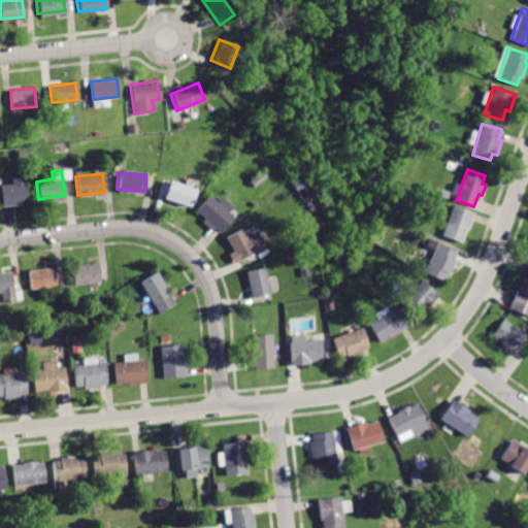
[(0,183),(0,205),(27,202),(24,175),(10,176),(11,183),(0,183)]
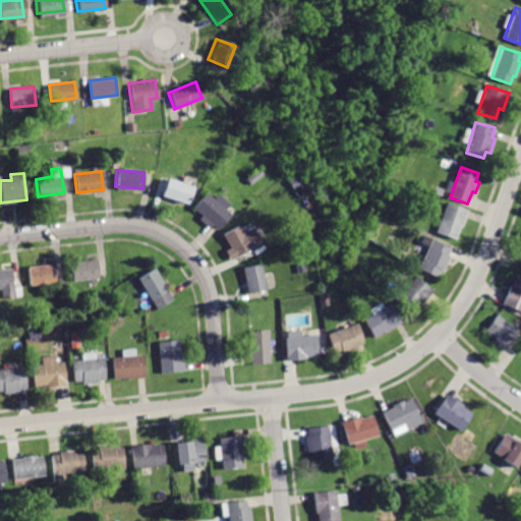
[(164,177),(159,195),(185,205),(191,186),(164,177)]
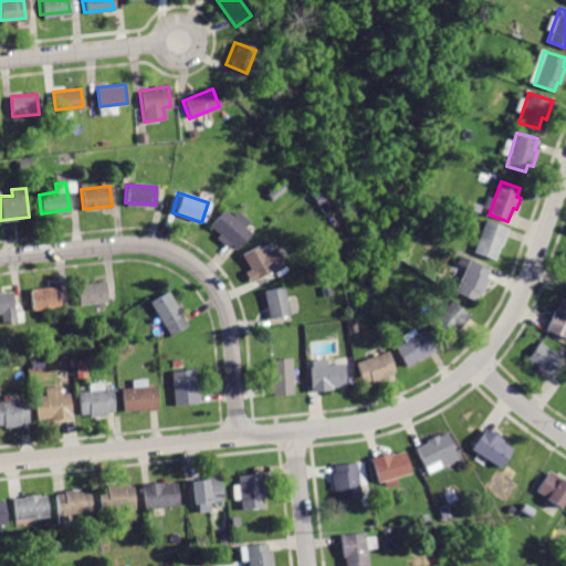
[(221,212),(209,224),(218,233),(215,237),(224,247),(228,243),(234,250),(249,234),(242,229),(248,223),(236,212),(229,219),(221,212)]
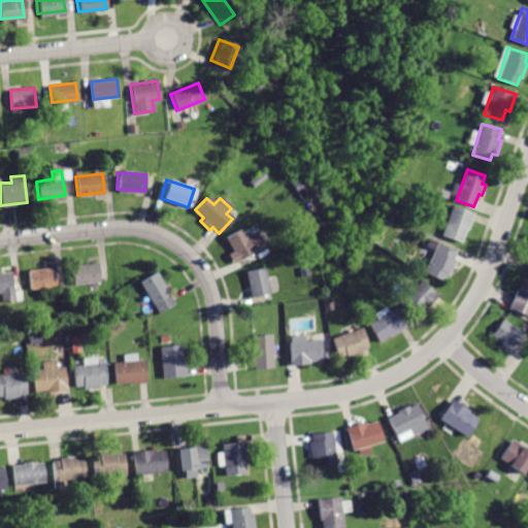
[(452,205),(442,235),(462,241),(465,230),(468,231),(474,212),(452,205)]
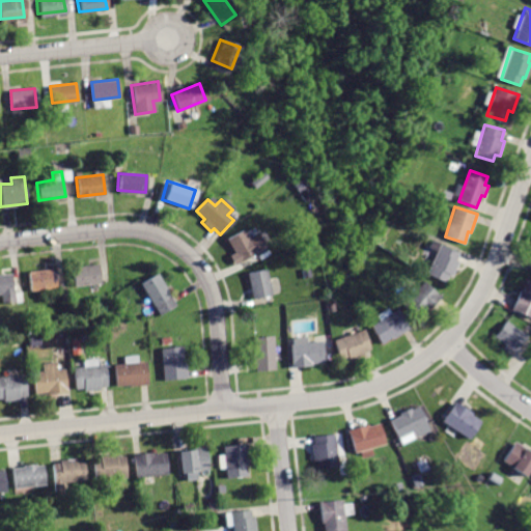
[(240,231),(224,241),(231,252),(227,255),(233,266),(261,248),(252,232),(244,238),(240,231)]
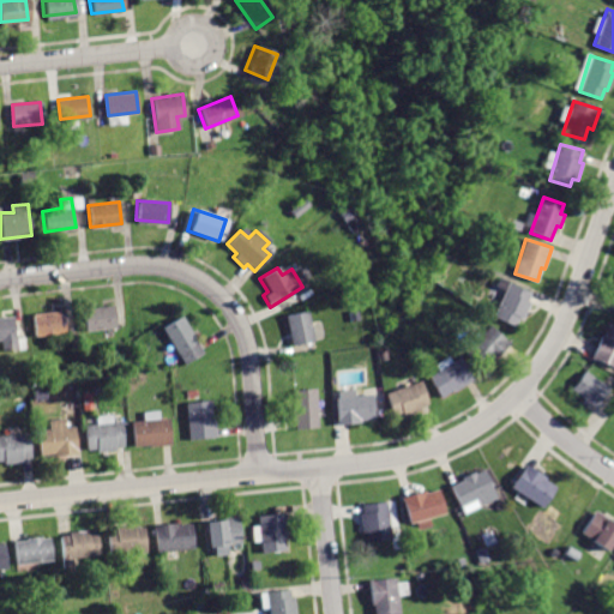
[(507,283),(494,317),(516,325),(518,320),(522,323),(529,305),(527,304),(531,293),(507,283)]
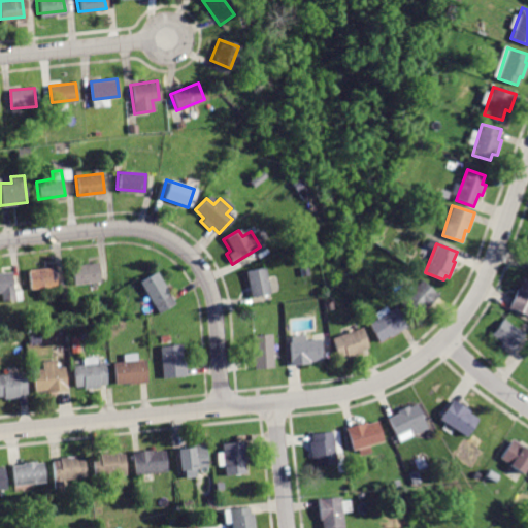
[(73,265),(75,283),(102,281),(101,263),(73,265)]
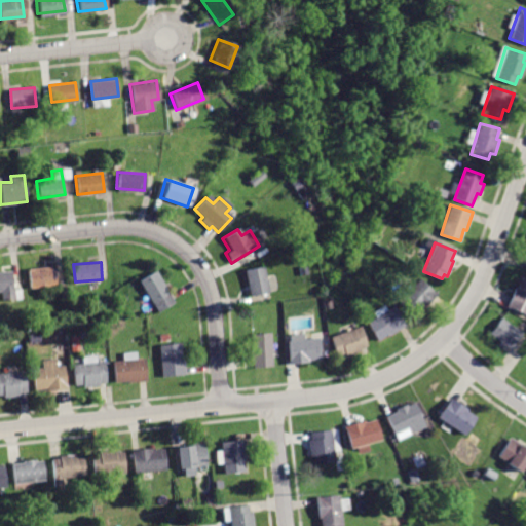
[(29,268),(31,288),(58,285),(55,266),(29,268)]
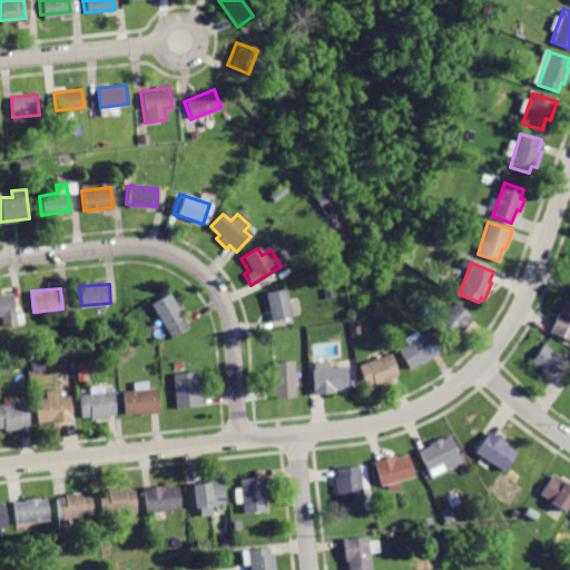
[(282,291),(262,295),(268,321),(287,316),(282,291)]
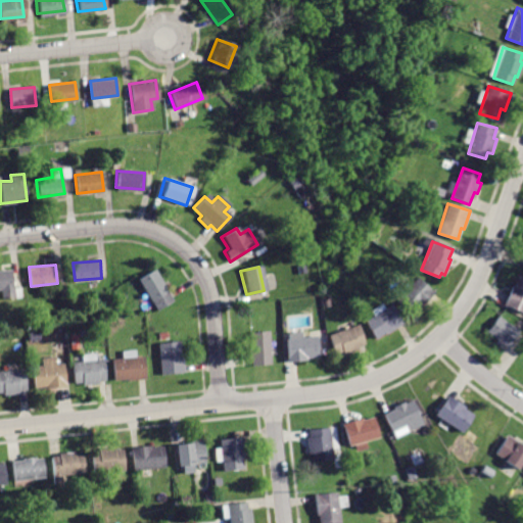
[(0,269),(0,289),(1,289),(3,300),(17,298),(12,268),(0,269)]
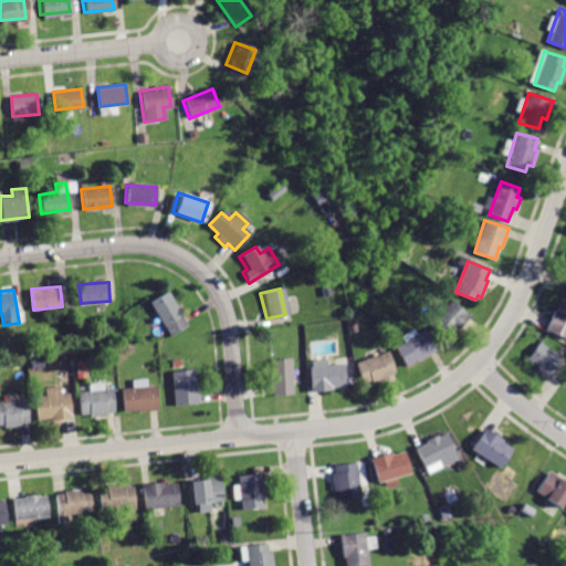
[(166,293),(148,305),(170,337),(187,325),(166,293)]
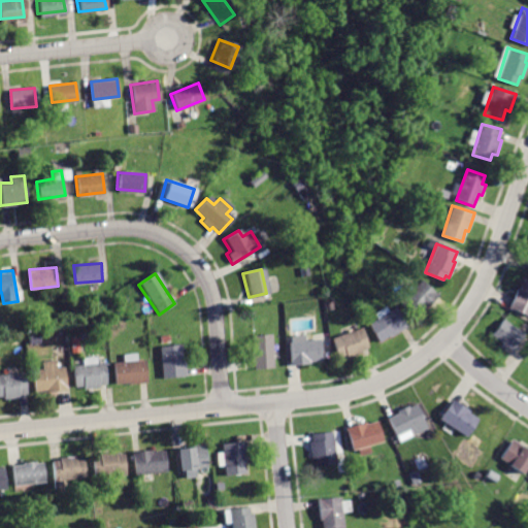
[(422,278),(398,303),(413,318),(426,304),(428,306),(438,295),(422,278)]
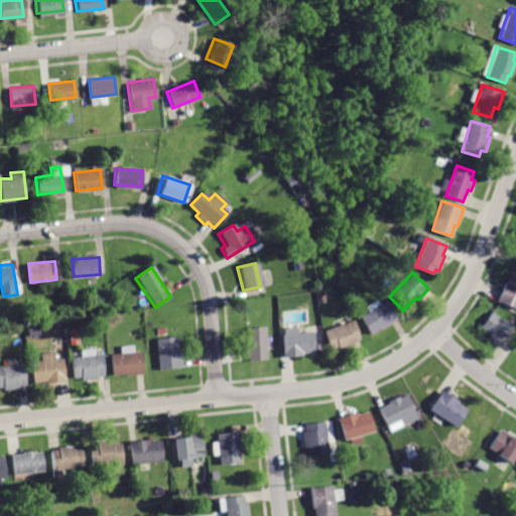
[(515,275),(511,274),(508,281),(506,280),(498,299),(515,305),(515,275)]
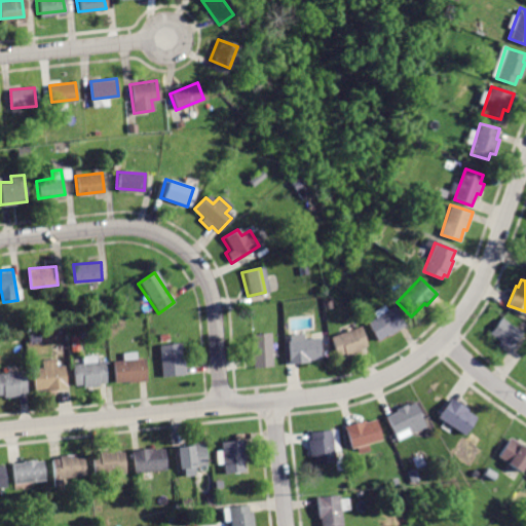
[(367,323),(378,340),(387,334),(389,336),(406,326),(392,306),(367,323)]
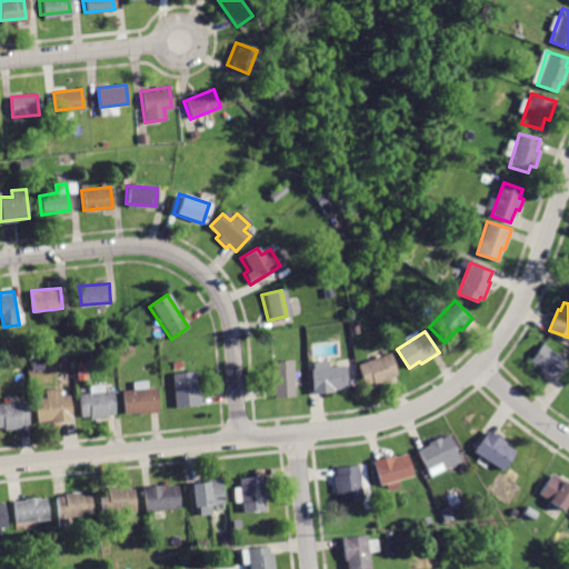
[(542,346),(531,361),(541,369),(538,372),(549,380),(563,360),(542,346)]
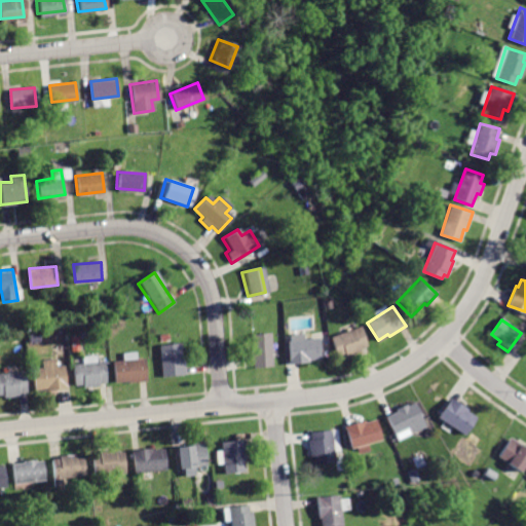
[(330,337),(337,355),(342,353),(344,358),(361,351),(360,348),(367,345),(360,326),(330,337)]
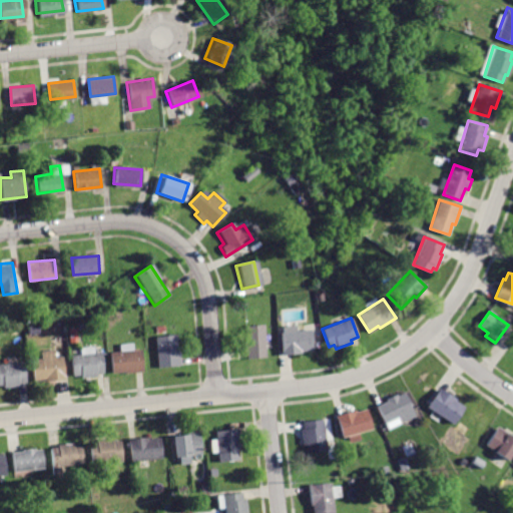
[(243,326),(245,350),(246,350),(247,360),(268,358),(265,324),(243,326)]
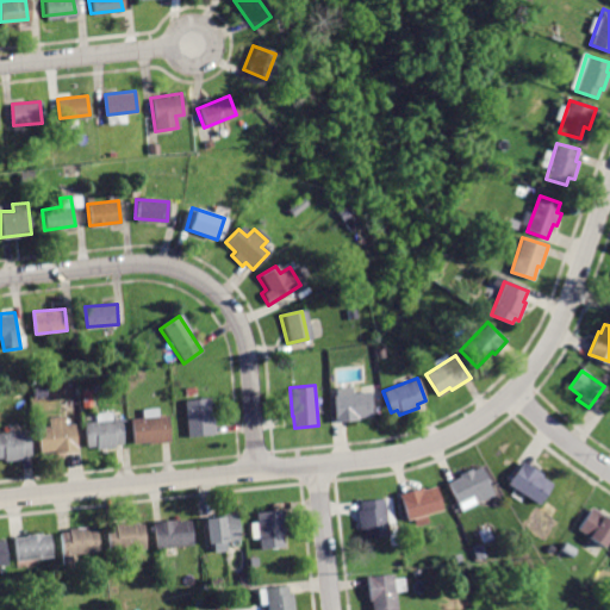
[(329,387),(331,422),(359,419),(358,416),(371,415),(369,391),(349,393),(349,386),(329,387)]
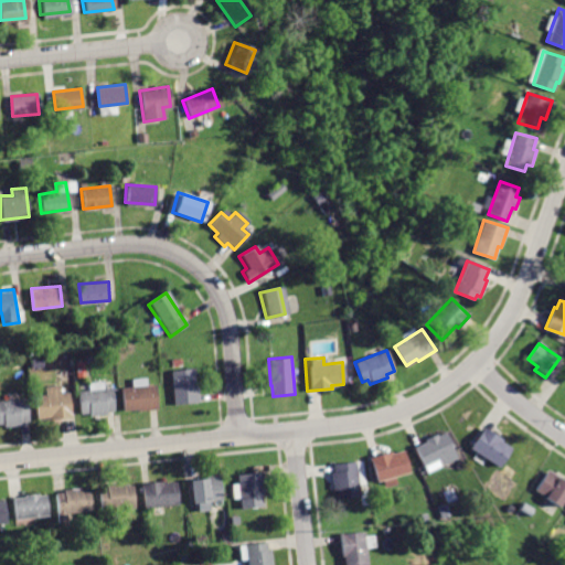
[(170,370),(173,406),(199,403),(196,383),(193,384),(192,368),(170,370)]
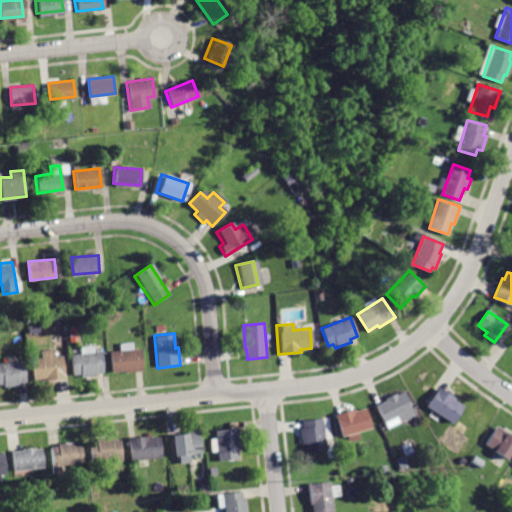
[(31,360),(33,378),(63,374),(60,357),(54,357),(52,348),(40,349),(41,359),(31,360)]
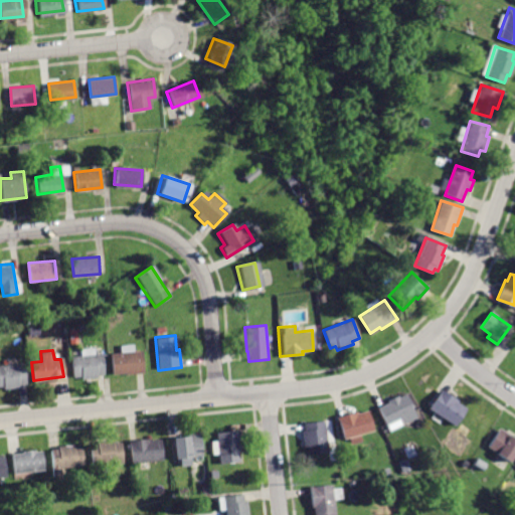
[(111,354),(113,373),(127,371),(127,374),(144,373),(141,351),(111,354)]
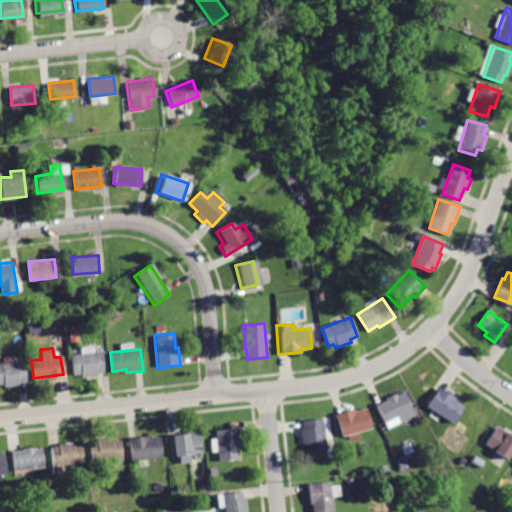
[(69,355),(72,375),(80,374),(80,377),(94,375),(93,372),(104,371),(101,351),(69,355)]
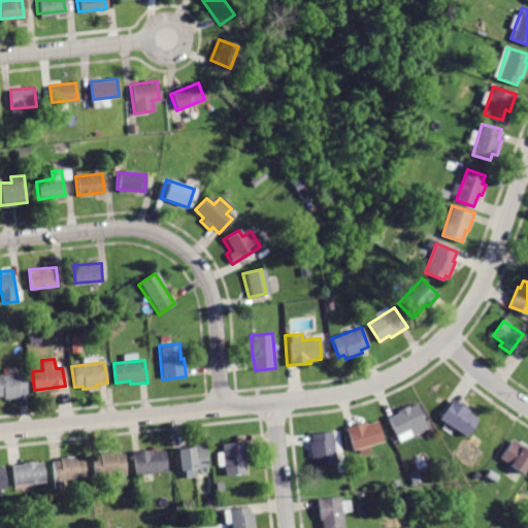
[(0,373),(0,396),(2,396),(2,398),(18,396),(17,393),(26,392),(24,371),(0,373)]
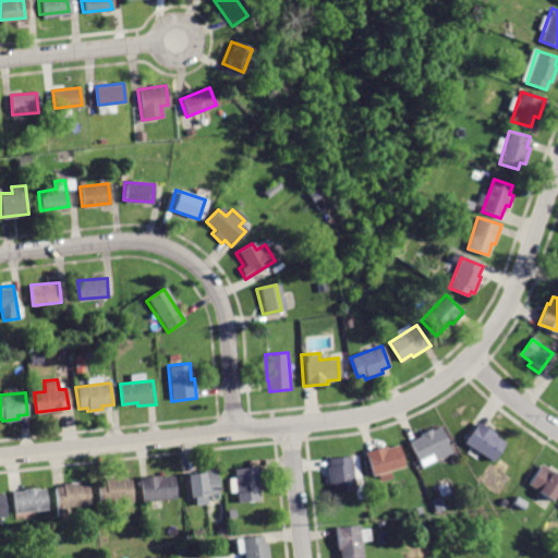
[(477,423),(465,443),(495,461),(506,445),(495,438),(496,435),(477,423)]
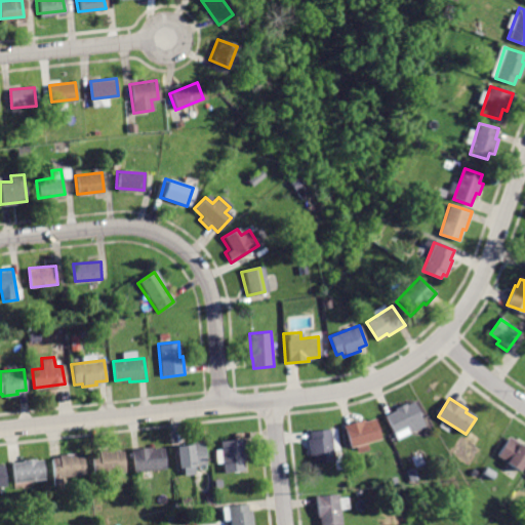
[(386,415),(396,438),(425,425),(414,402),(407,405),(406,403),(396,407),(397,410),(386,415)]
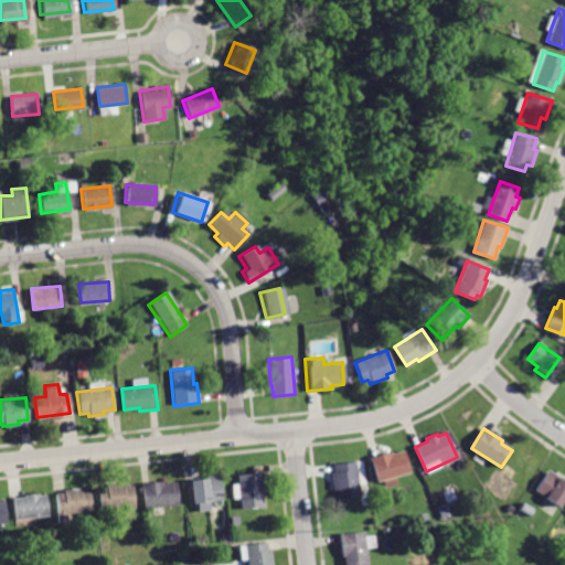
[(372,458),(379,480),(409,471),(404,452),(396,455),(395,451),(372,458)]
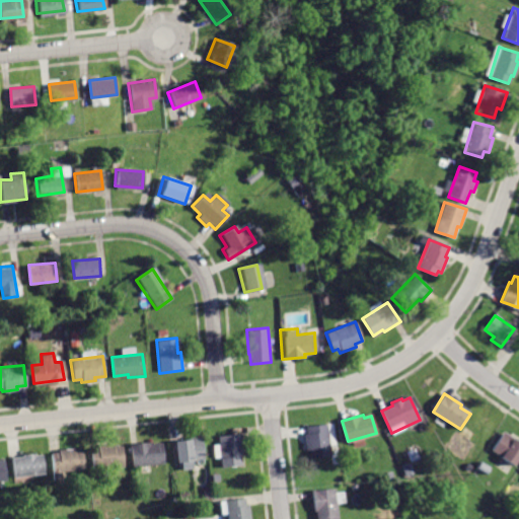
[(308,425),(308,433),(305,434),(306,448),(308,447),(309,459),(331,457),(329,424),(308,425)]
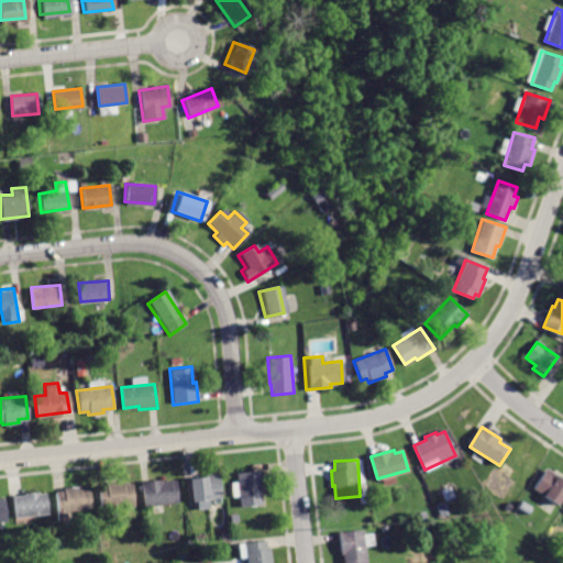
[(547,467),(533,488),(543,494),(542,497),(558,507),(562,497),(562,483),(556,478),(559,474),(547,467)]
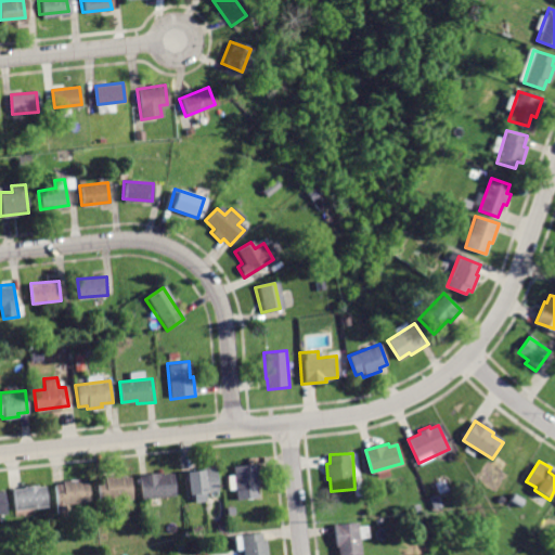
[(235,467),(239,499),(259,497),(258,482),(261,481),(259,464),(235,467)]
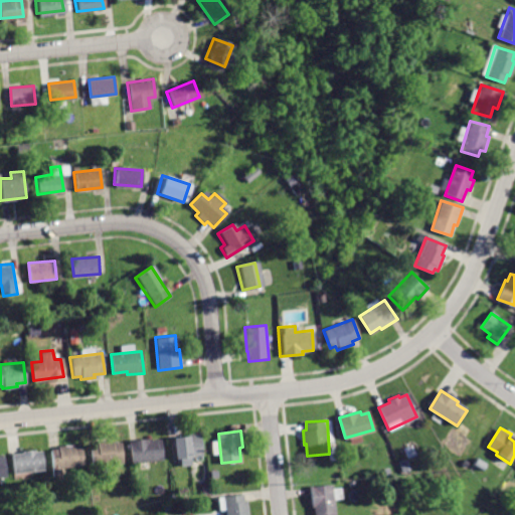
[(172,436),(175,460),(181,459),(181,466),(193,464),(193,457),(204,455),(202,433),(172,436)]
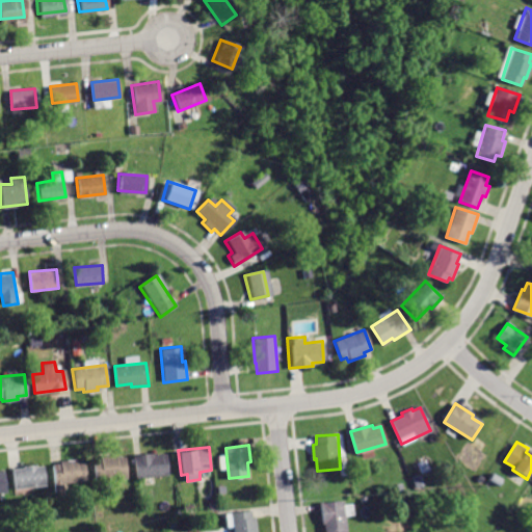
[(134,455),(136,476),(167,473),(166,455),(156,456),(156,453),(134,455)]
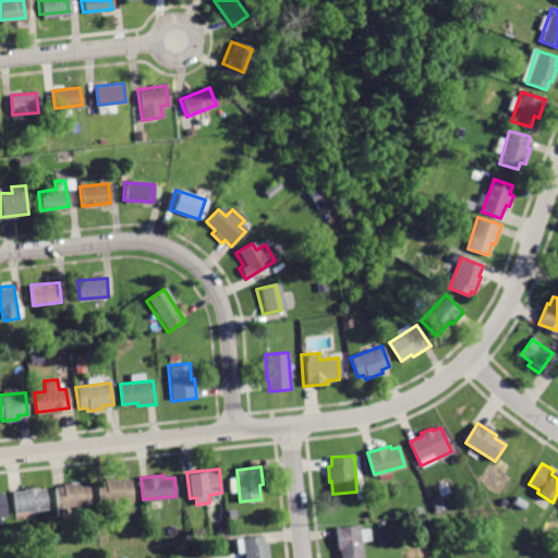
[(99,484),(101,502),(132,499),(130,481),(122,481),(121,476),(107,477),(107,483),(99,484)]
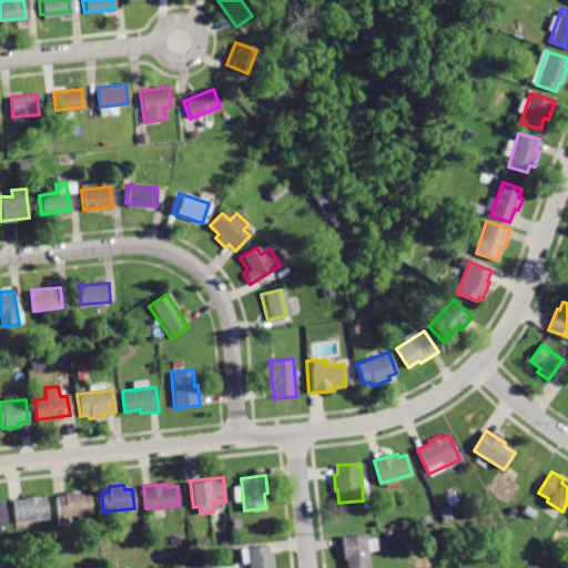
[(54,496),(57,521),(67,521),(66,513),(93,510),(91,492),(82,493),(82,489),(64,492),(66,495),(54,496)]
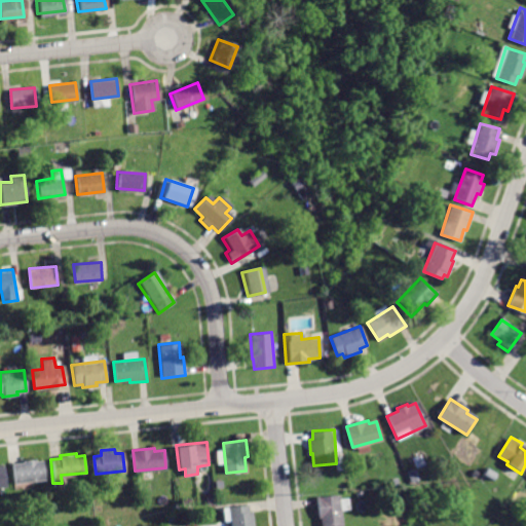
[(11,463),(13,483),(45,480),(43,460),(11,463)]
